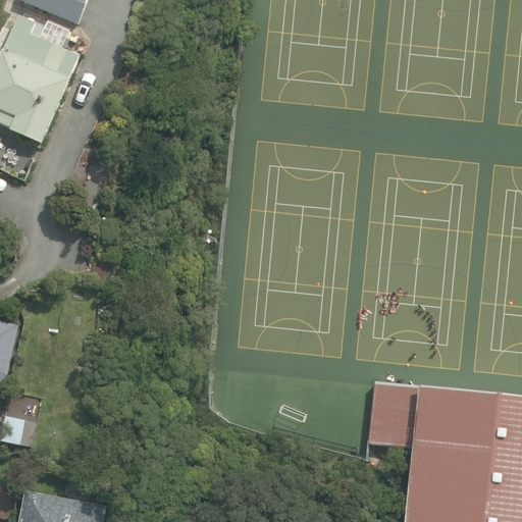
[(20,0),(80,25),(90,0),(20,0)]
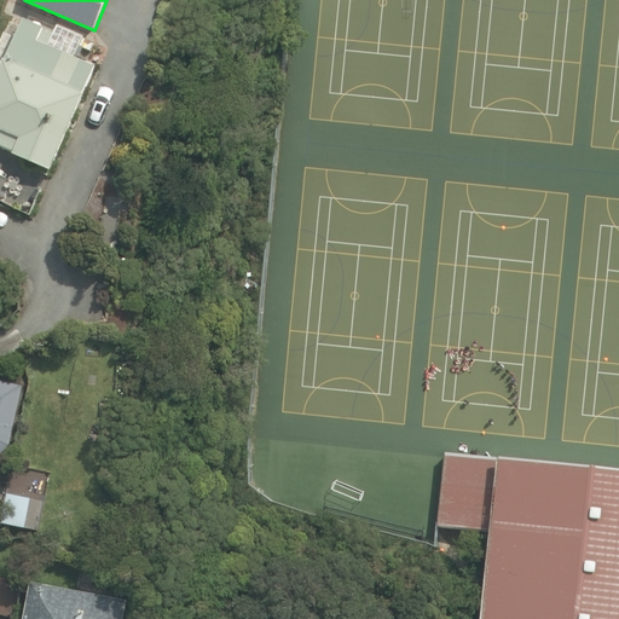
[(13,155),(52,171),(98,67),(76,57),(86,36),(58,24),(56,30),(27,18),(9,59),(6,58),(0,71),(0,145),(15,151),(13,155)]
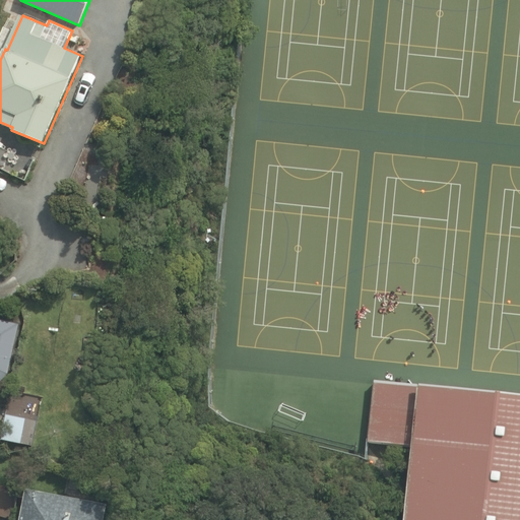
[(0,383),(9,374),(19,325),(0,320),(0,383)]
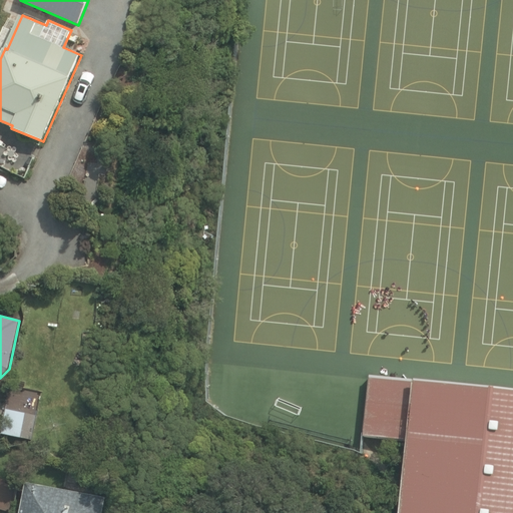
[(512,512),(512,392),(369,378),(363,437),(404,441),(396,512),(512,512)]
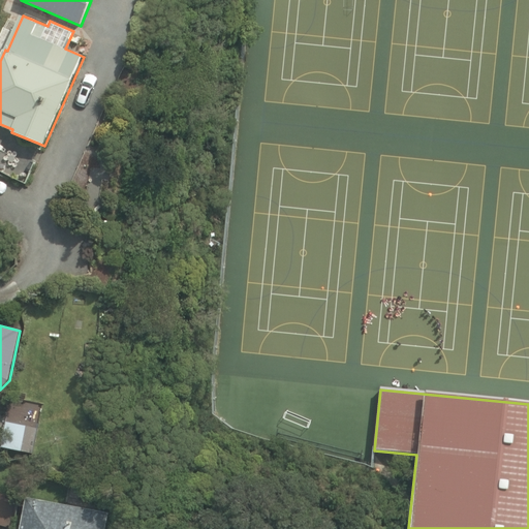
[(33,454),(37,429),(8,423),(3,447),(33,454)]
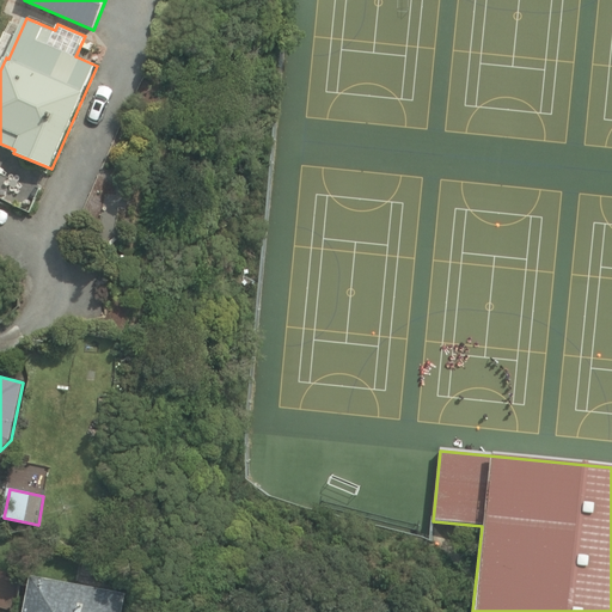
[(57,580),(31,575),(24,611),(123,611),(127,595),(73,583),(74,577),(59,574),(57,580)]
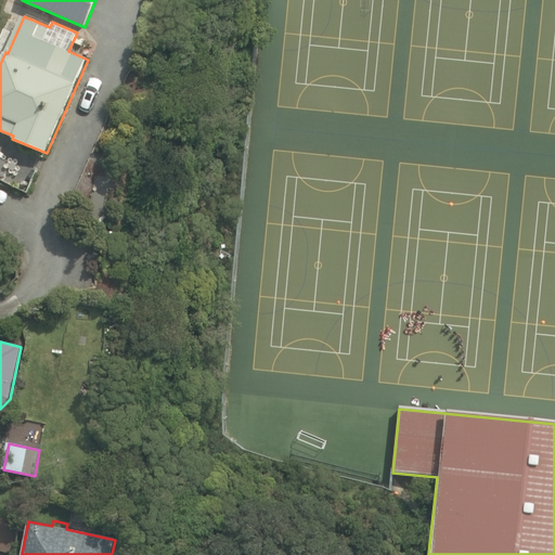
All buildings are outlined.
